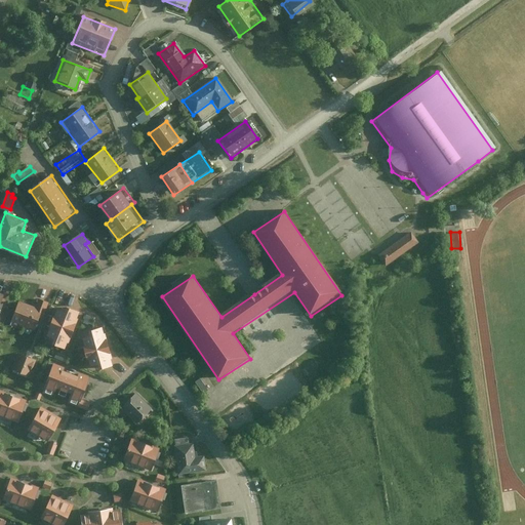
[(411,240),(380,261),(386,269),(416,247),(411,240)]
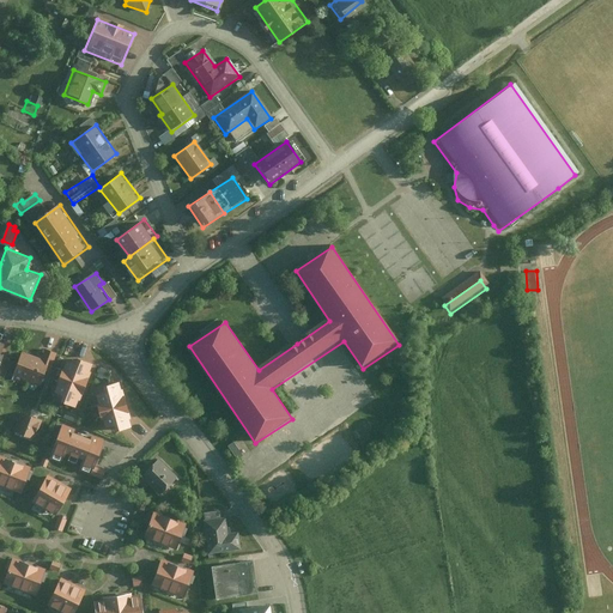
[(109,281),(102,286),(111,298),(117,293),(109,281)]
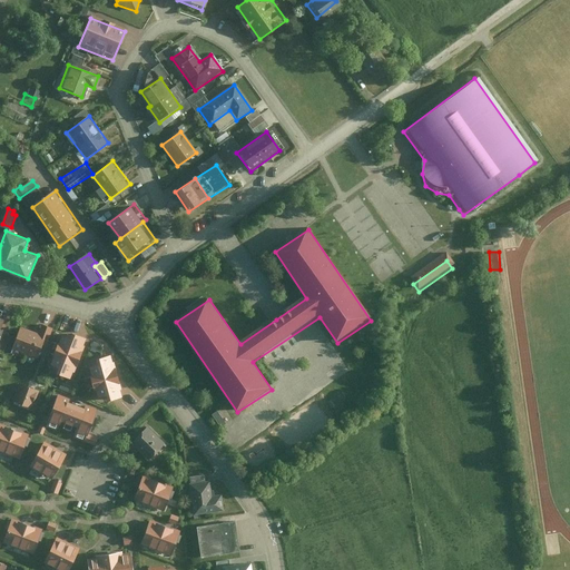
[(15,345),(38,353),(45,334),(21,326),(15,345)]
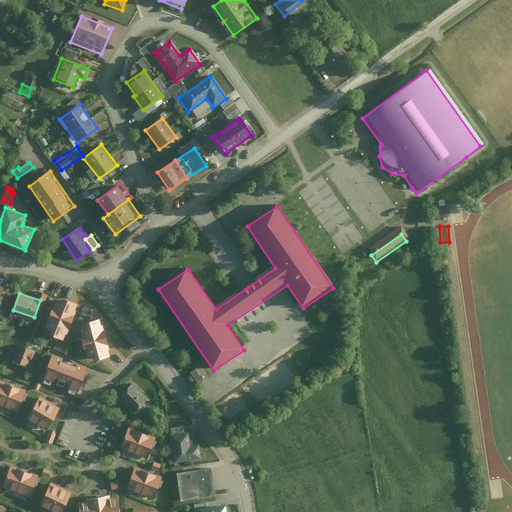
[(56,299),(53,307),(79,315),(83,304),(61,296),(59,300),(56,299)]
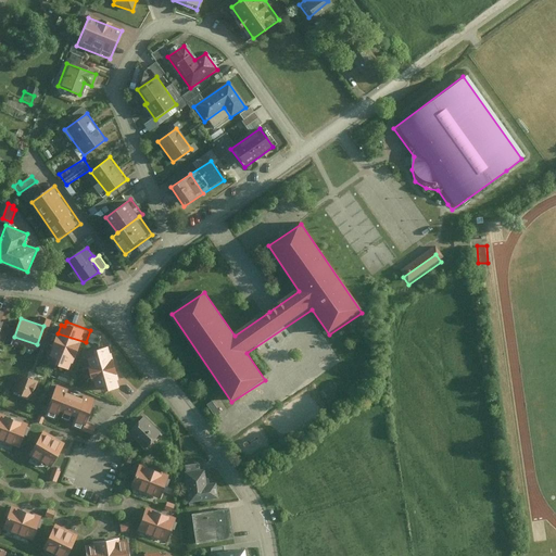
[(58,333),(53,346),(81,356),(86,342),(58,333)]
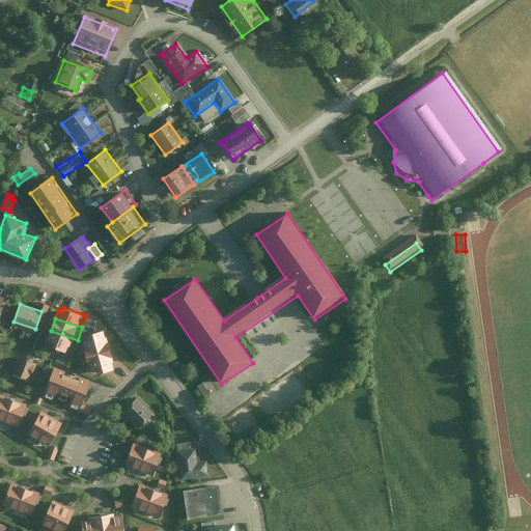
[(85,348),(112,341),(111,338),(108,339),(105,330),(87,334),(88,338),(83,340),(85,348)]
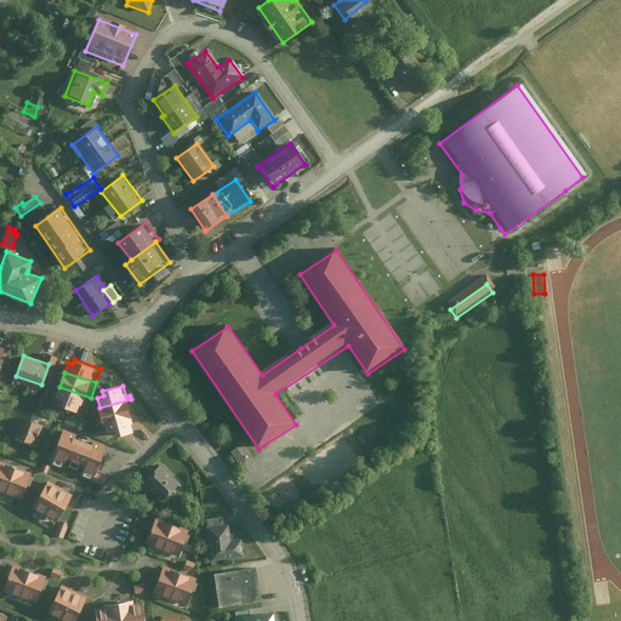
[(91,398),(60,387),(56,397),(63,399),(61,405),(85,414),(91,398)]
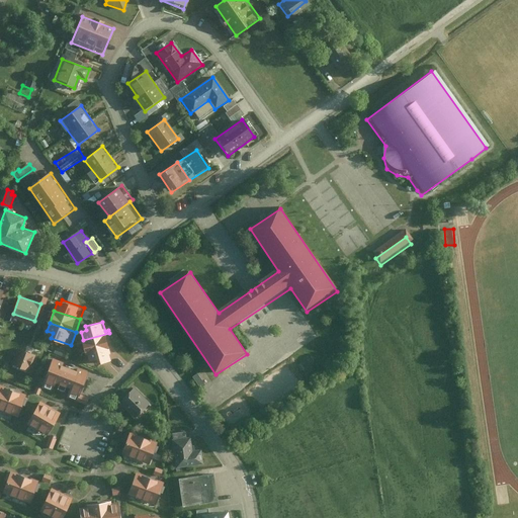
[(83,340),(87,353),(108,348),(112,347),(109,333),(83,340)]
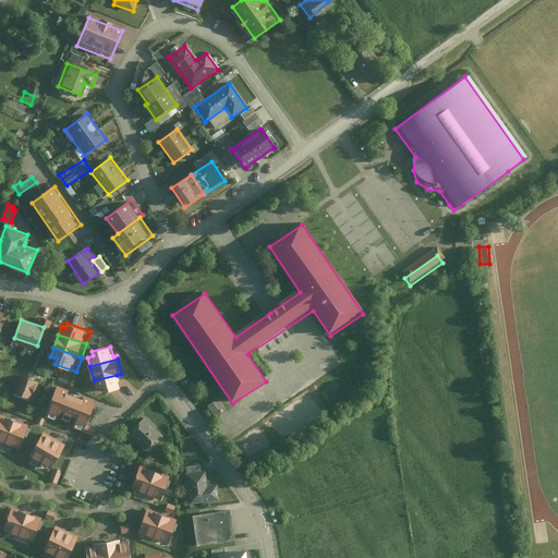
[(38,380),(23,375),(16,393),(32,399),(38,380)]
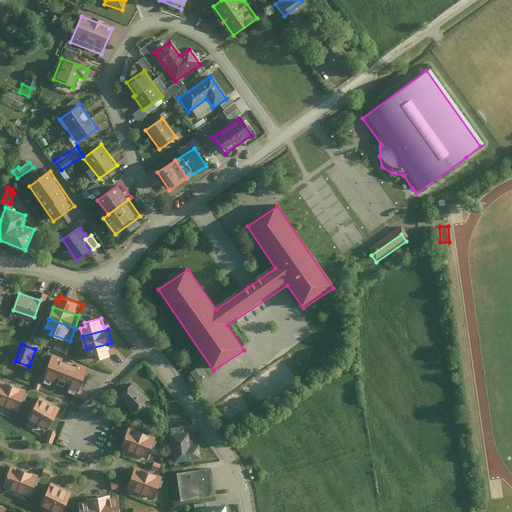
[(110,356),(107,344),(86,349),(87,357),(92,355),(93,360),(110,356)]
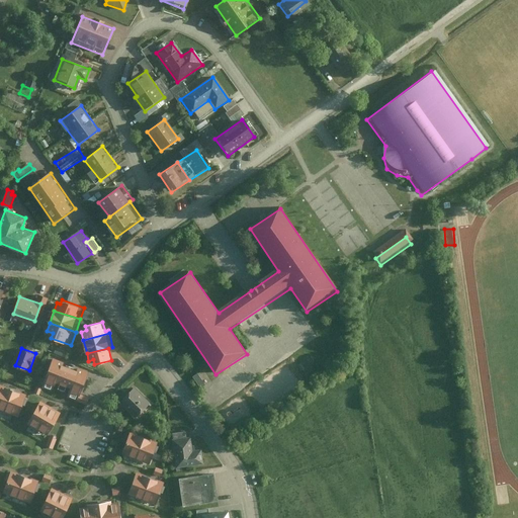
[(53,359),(45,379),(64,386),(72,366),(53,359)]
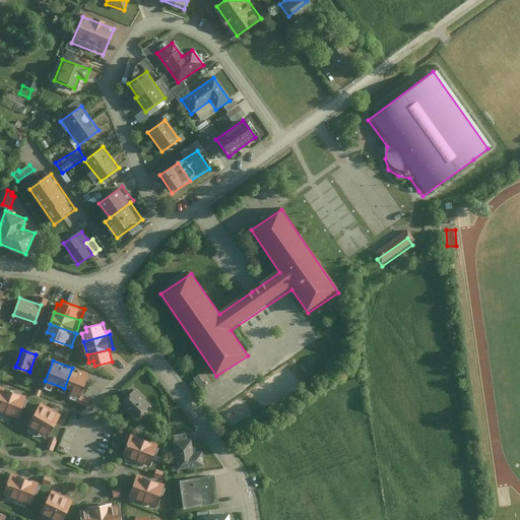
[(72,368),(64,388),(82,395),(90,375),(72,368)]
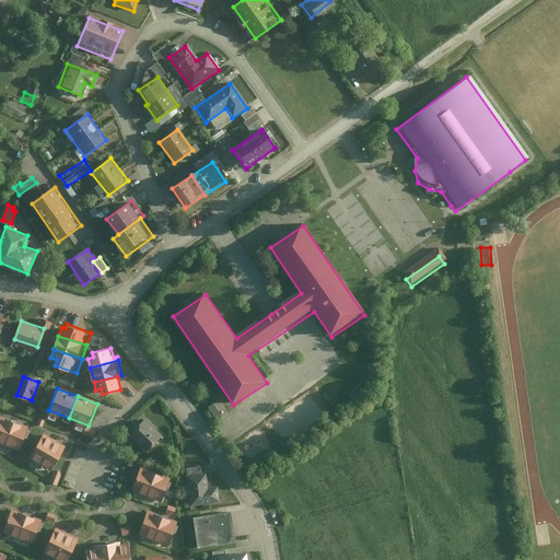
[(28,426),(0,415),(0,443),(19,451),(28,426)]
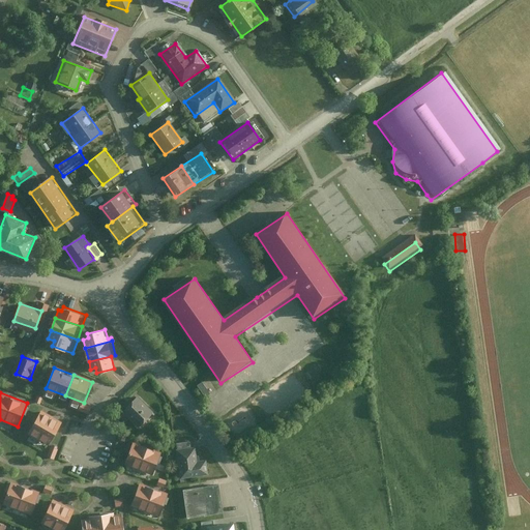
[(142,427),(156,412),(139,394),(124,409),(142,427)]
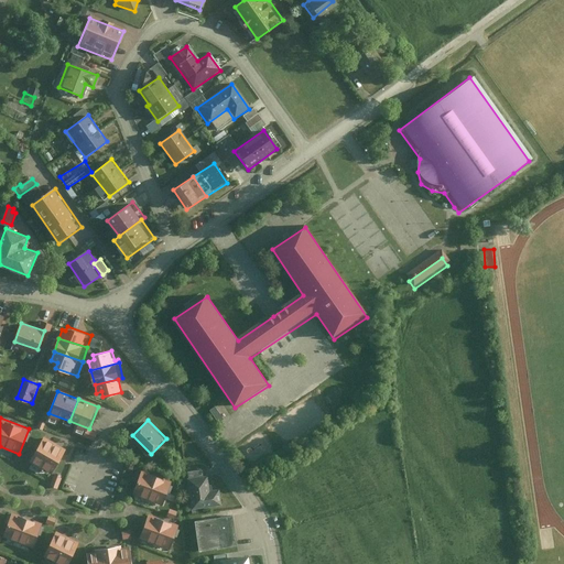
[(98,432),(89,429),(87,434),(96,438),(98,432)]
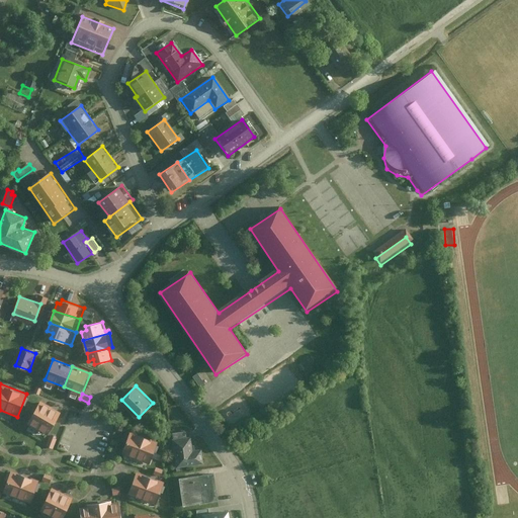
[(61,413),(39,401),(27,421),(49,434),(61,413)]
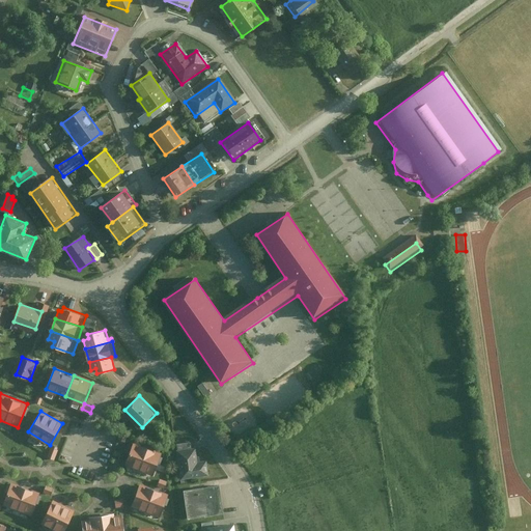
[(150,474),(160,450),(134,440),(124,464),(150,474)]
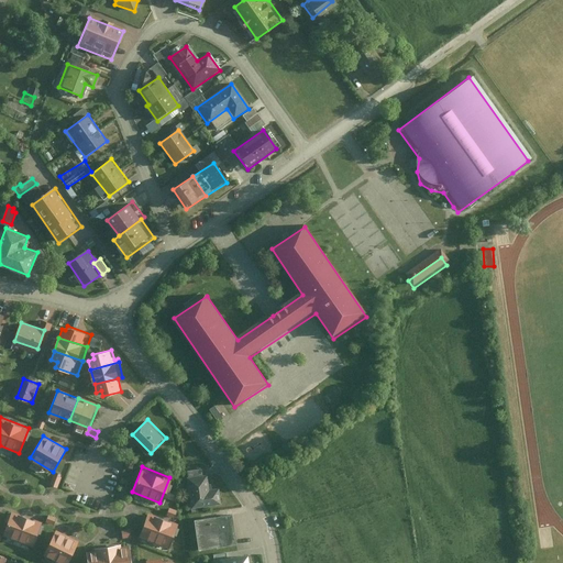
[(56,472),(52,483),(59,486),(64,475),(56,472)]
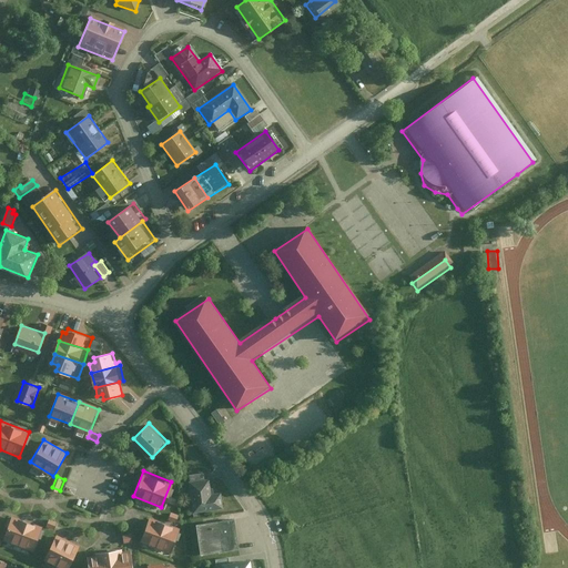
[(221,493),(211,494),(210,479),(189,482),(192,513),(222,509),(221,493)]
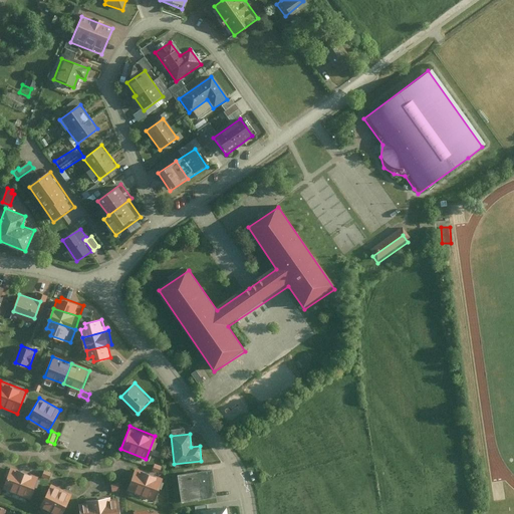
[(162,466),(155,463),(152,470),(159,473),(162,466)]
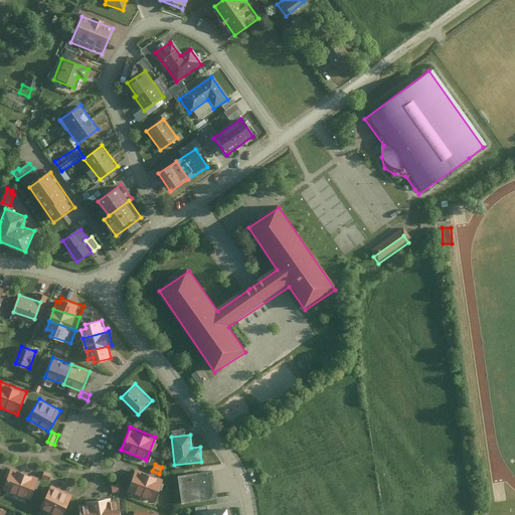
[(37,478),(11,468),(3,490),(29,500),(37,478)]
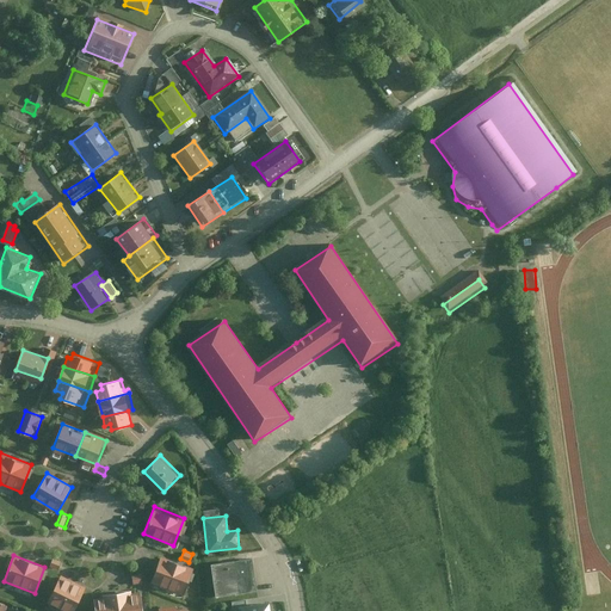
[(183,596),(193,568),(161,556),(158,565),(150,584),(183,596)]
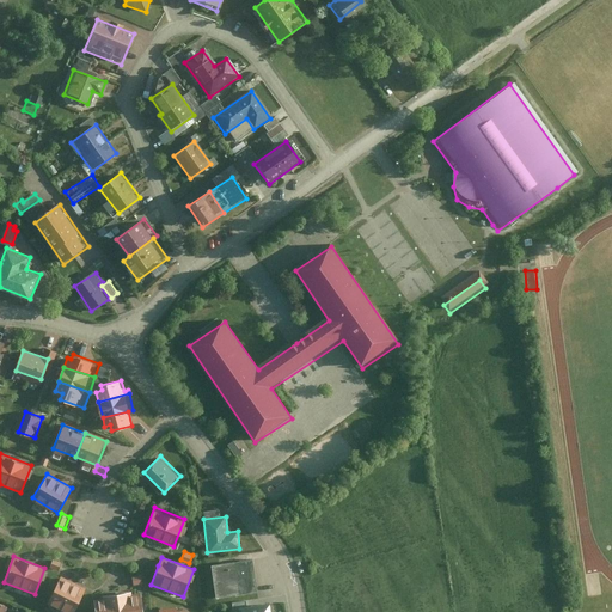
[(63,562),(54,558),(51,567),(61,570),(63,562)]
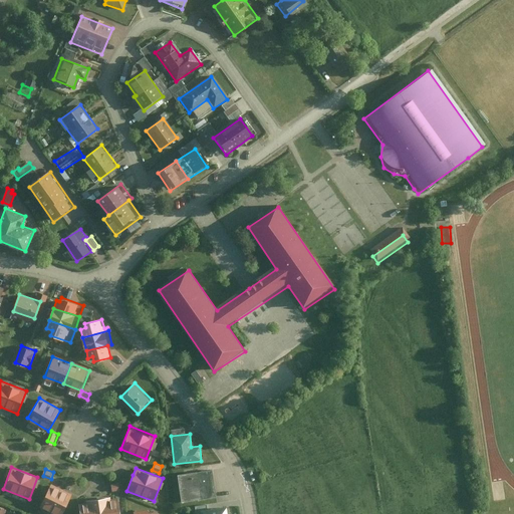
[(212,470),(176,474),(180,501),(215,497),(212,470)]
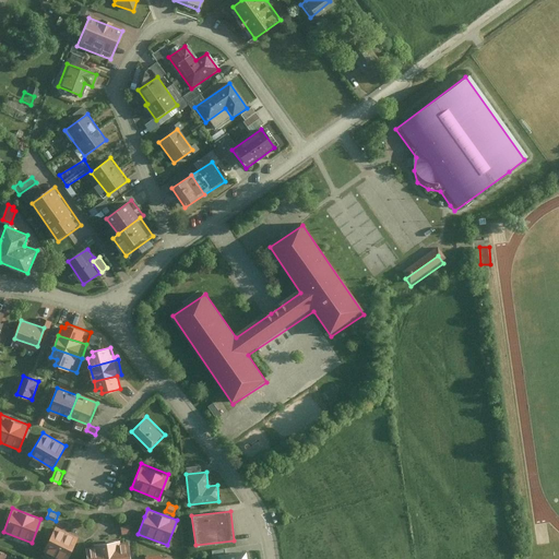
[(56,526),(43,550),(59,558),(67,558),(79,537),(56,526)]
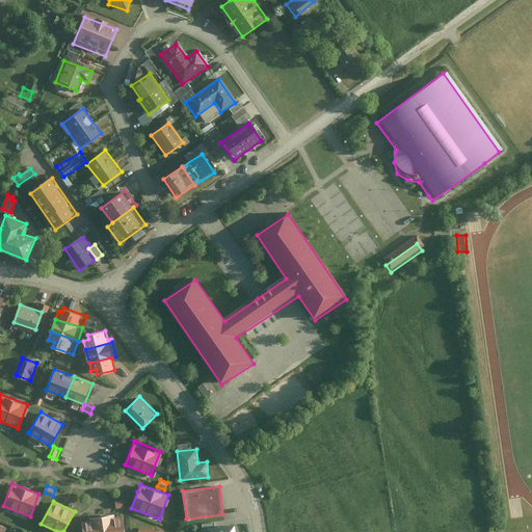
[(121,531),(118,514),(81,521),(83,531),(121,531)]
